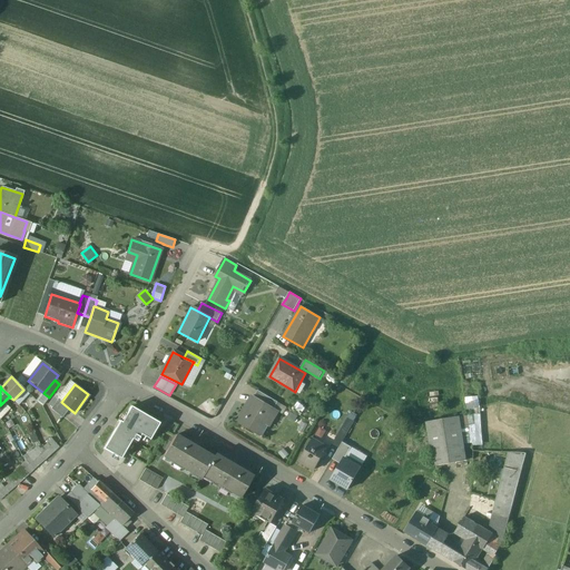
[(277,402),(258,391),(254,397),(274,409),(277,402)]
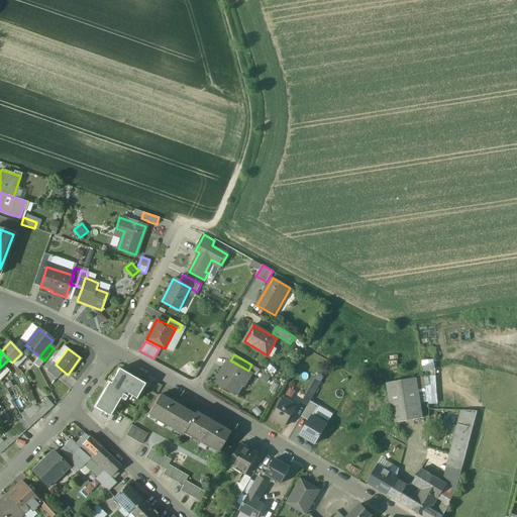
[(230,360),(228,359),(215,383),(231,392),(238,380),(245,384),(252,374),(248,371),(230,360)]
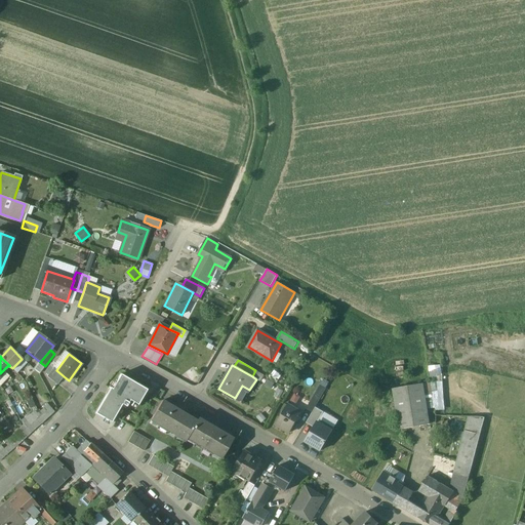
[(53,368),(46,376),(57,385),(64,376),(56,370),(53,368)]
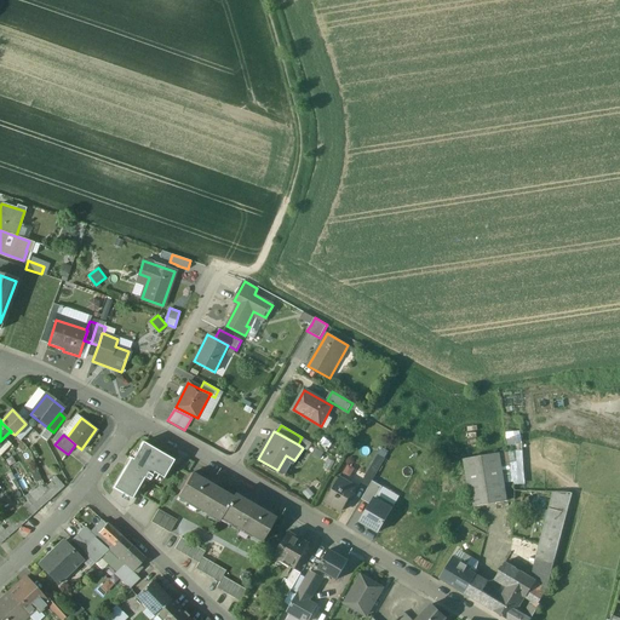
[(131,458),(113,489),(132,499),(144,478),(149,481),(153,474),(164,480),(173,461),(143,443),(133,459),(131,458)]
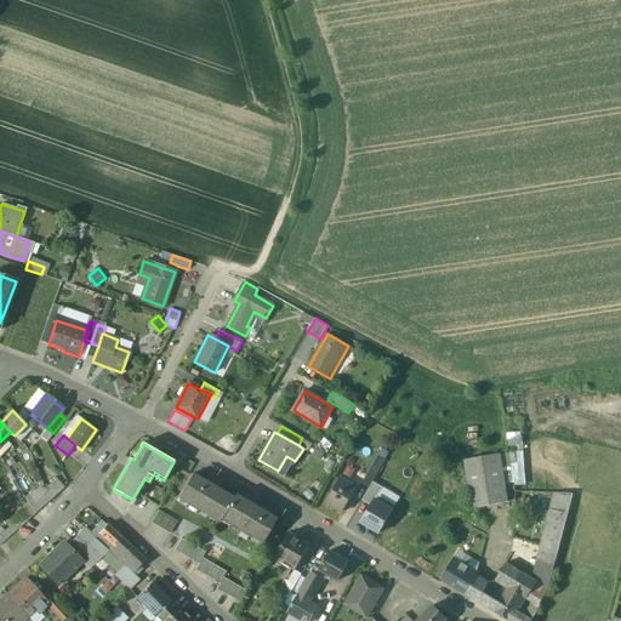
[(386,460),(379,455),(372,466),(380,471),(386,460)]
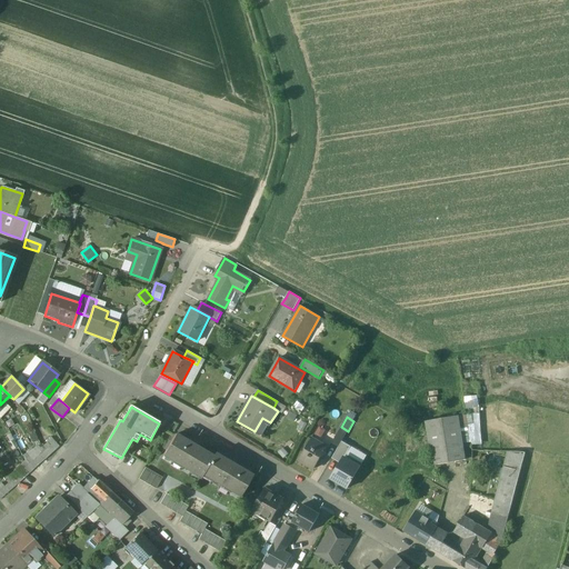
[(458,417),(426,422),(432,466),(466,460),(458,417)]
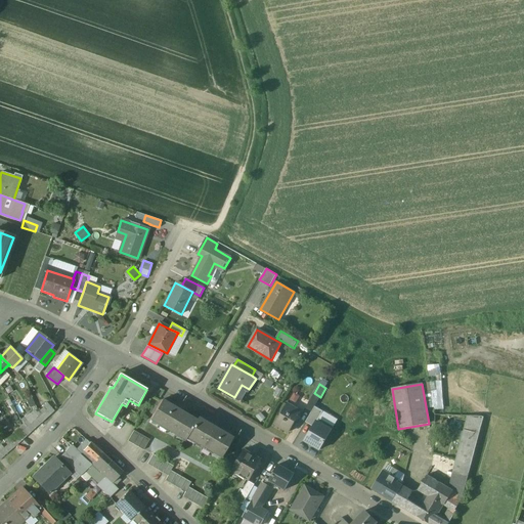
[(295,392),(289,401),(294,404),(299,395),(295,392)]
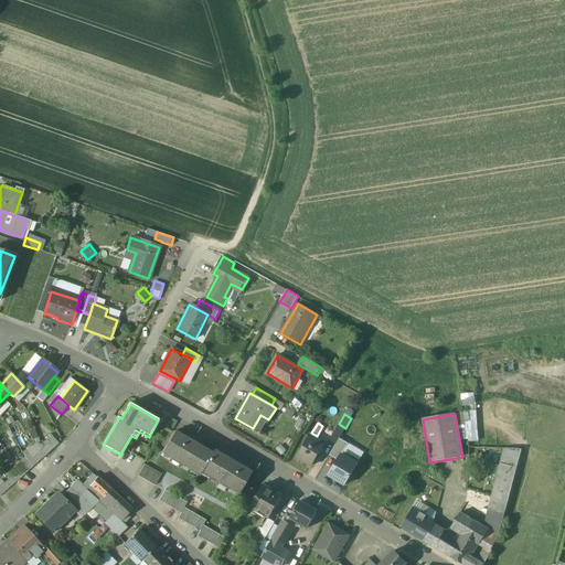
[(345,428),(339,424),(329,440),(336,445),(345,428)]
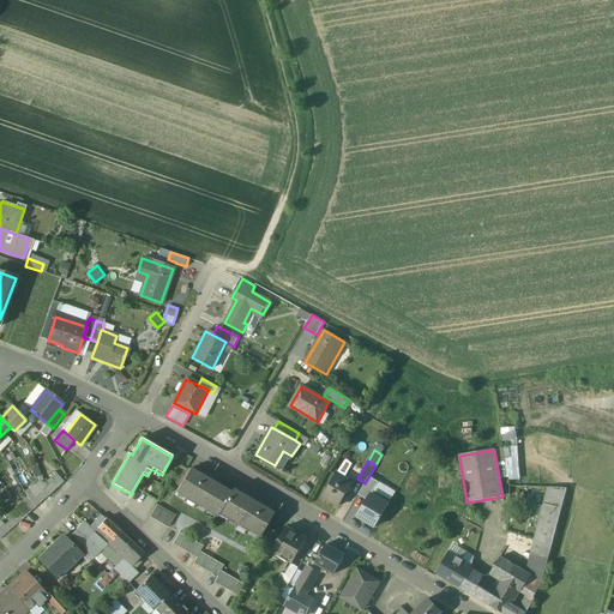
[(230,493),(190,469),(176,493),(186,499),(187,497),(198,504),(197,505),(206,511),(206,509),(217,515),(218,513),(218,515),(220,512),(229,518),(229,519),(238,525),(239,523),(250,530),(248,531),(259,537),(272,515),(232,491),(230,493)]
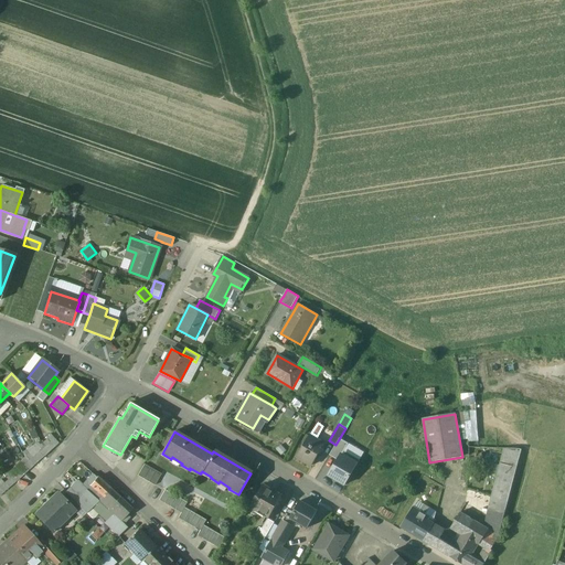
[(57,444),(50,435),(45,439),(49,443),(53,448),(57,444)]
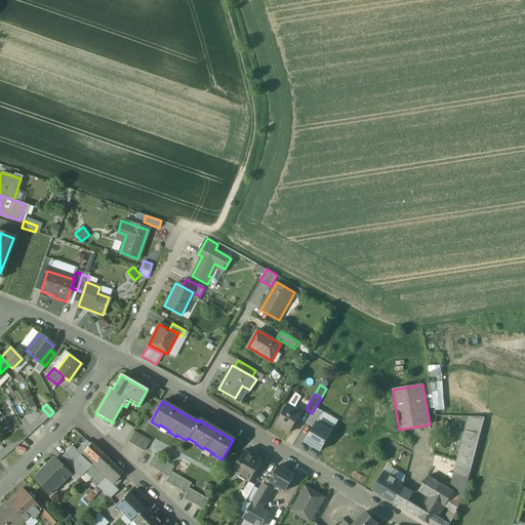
[(300,413),(286,405),(275,425),(289,433),(300,413)]
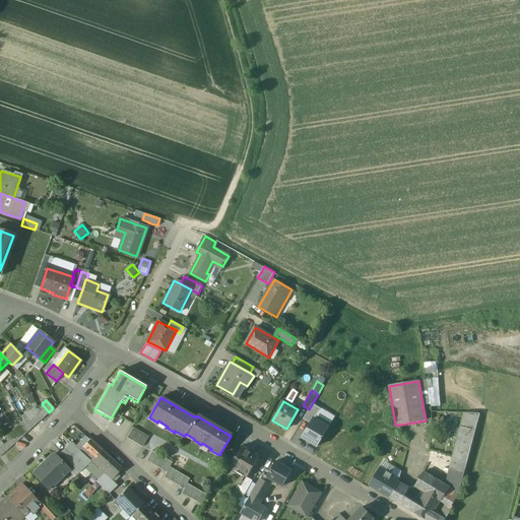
[(313,404),(304,419),(311,424),(314,418),(320,408),(313,404)]
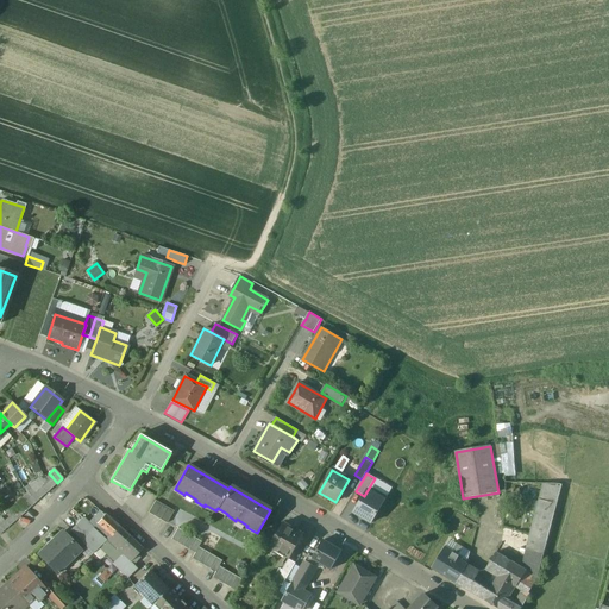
[(52,477),(44,484),(49,490),(57,483),(52,477)]
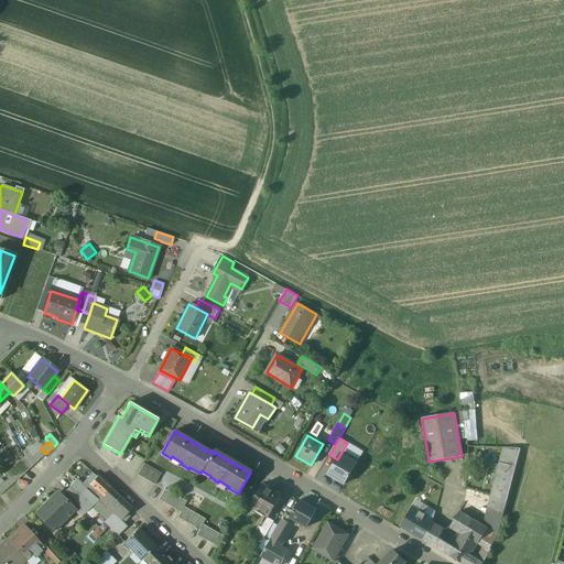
[(41,448),(33,456),(38,462),(45,454),(41,448)]
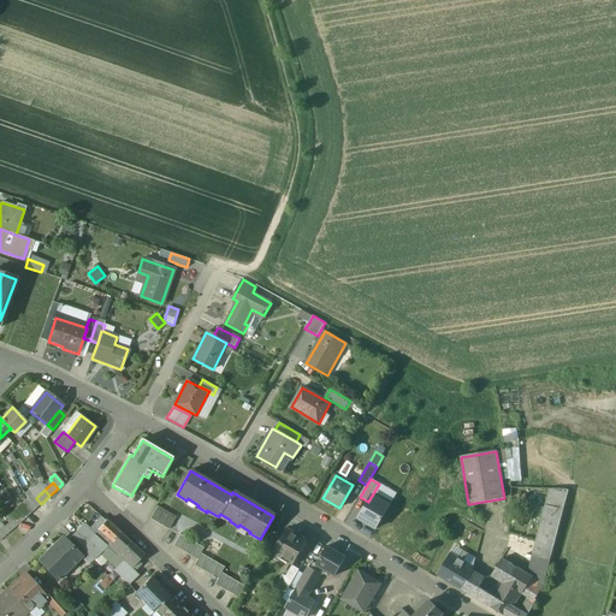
[(568,491),(549,490),(532,555),(550,558),(568,491)]
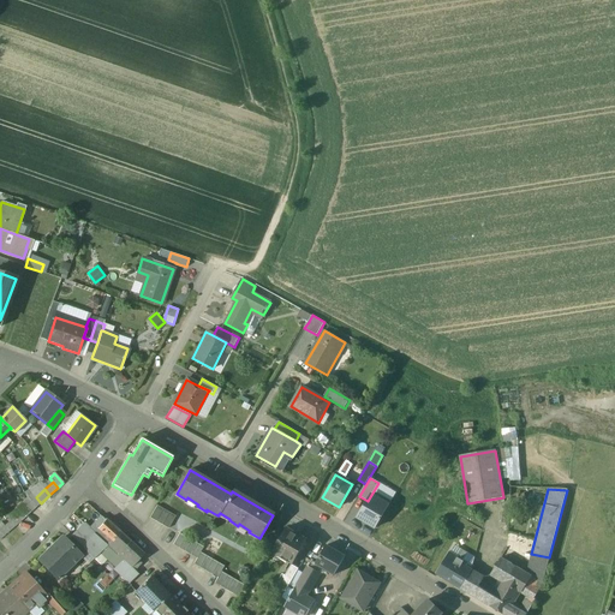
[(36,497),(33,494),(27,499),(30,502),(35,508),(41,503),(36,497)]
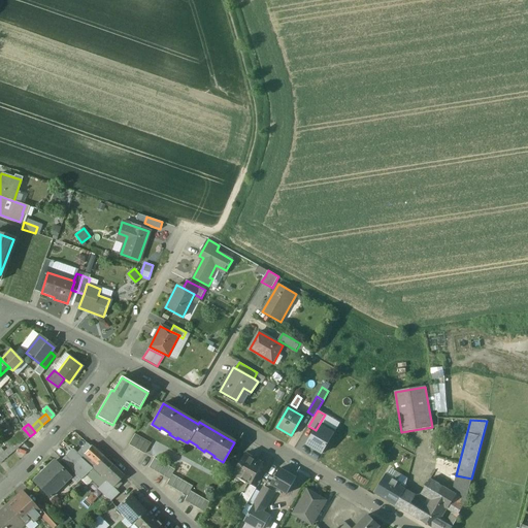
[(316,430),(307,444),(322,453),(333,434),(319,425),(316,430)]
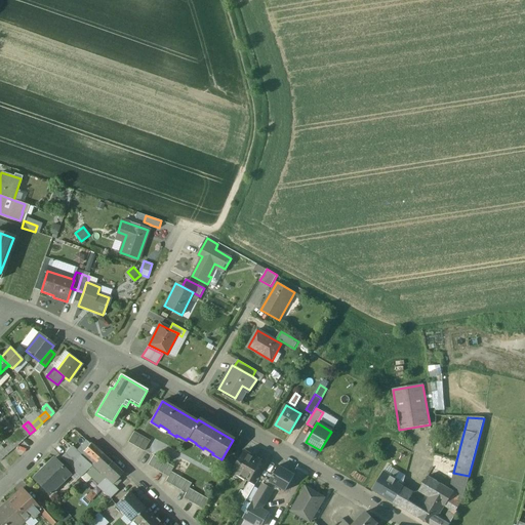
[(26,429),(17,437),(22,441),(30,434),(26,429)]
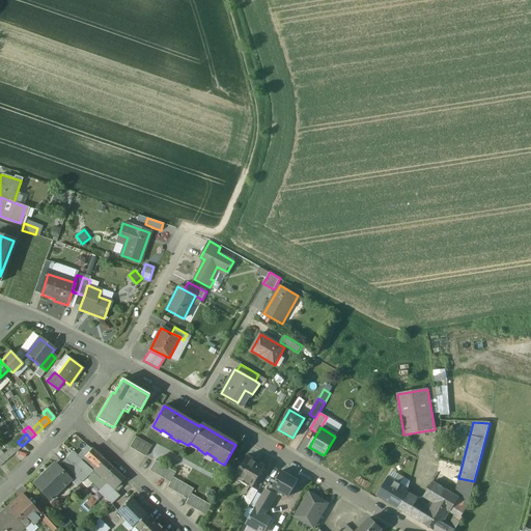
[(145,455),(151,446),(135,437),(130,447),(145,455)]
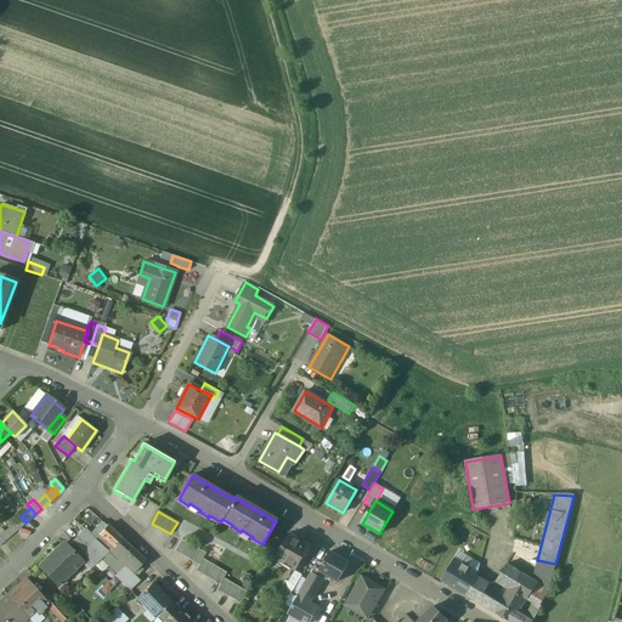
[(10,527),(5,532),(10,537),(15,532),(10,527)]
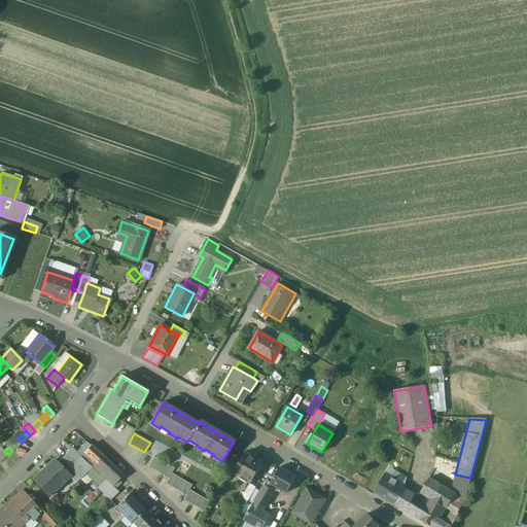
[(111,465),(91,447),(84,453),(90,457),(97,464),(93,468),(101,476),(111,465)]
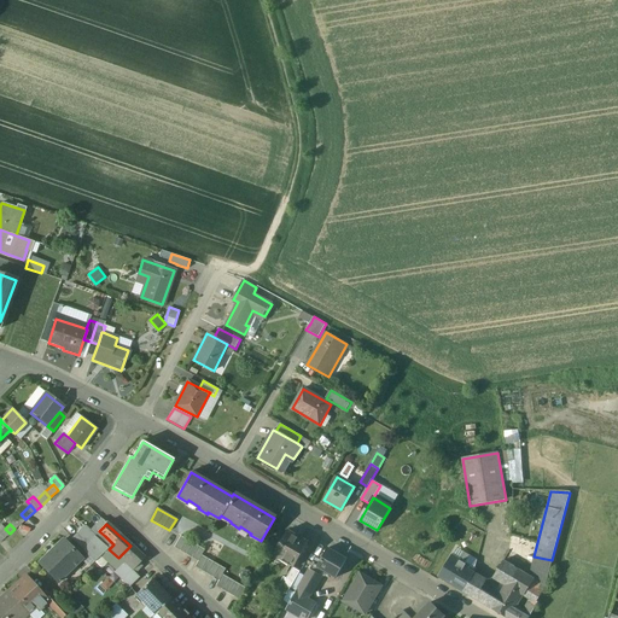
[(99,531),(95,526),(89,532),(91,534),(99,542),(105,536),(99,531)]
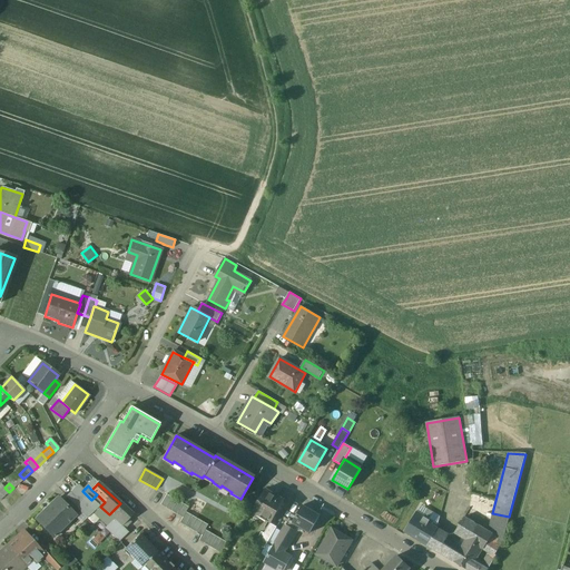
[(82,491),(78,487),(72,491),(78,497),(84,492),(82,491)]
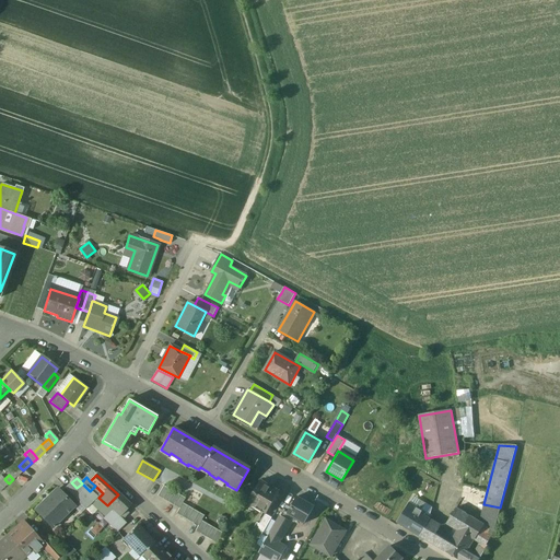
[(279,492),(260,481),(253,494),(247,503),(247,504),(265,514),(266,515),(279,492)]
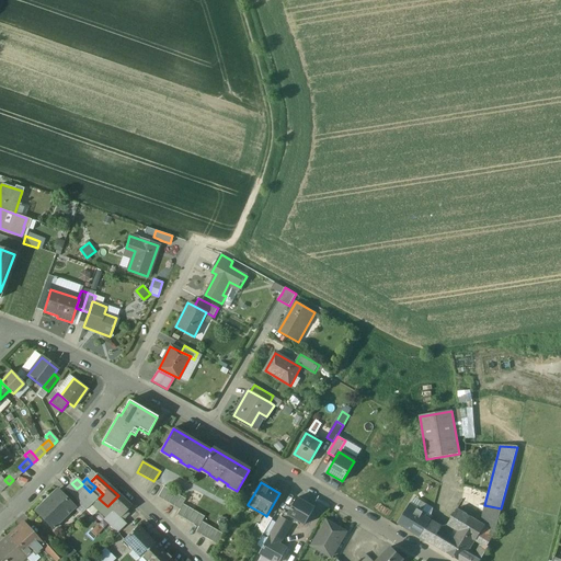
[(77,489),(71,483),(65,489),(81,505),(86,511),(91,505),(98,499),(90,492),(82,484),(77,489)]
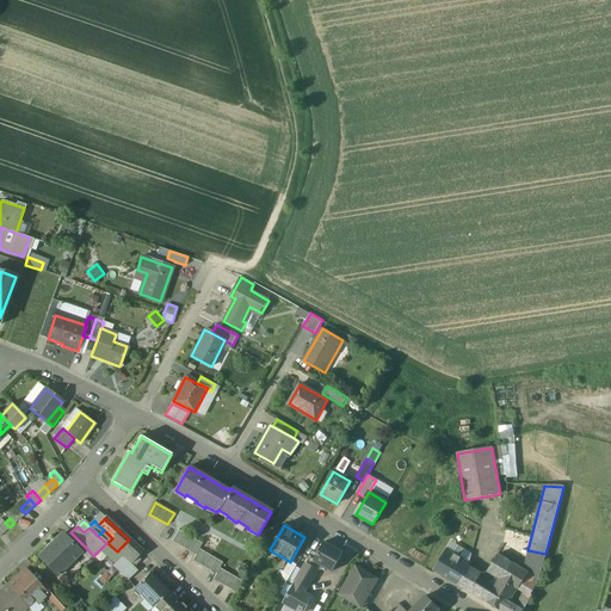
[(112,538),(104,530),(98,536),(106,543),(107,543),(112,538)]
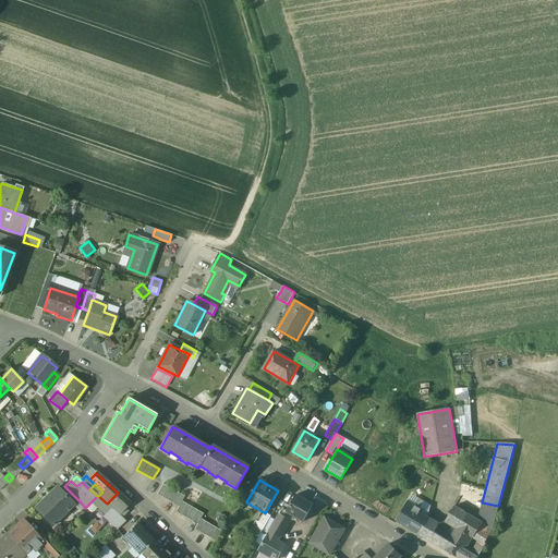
[(184,497),(162,484),(157,495),(179,507),(181,501),(184,497)]
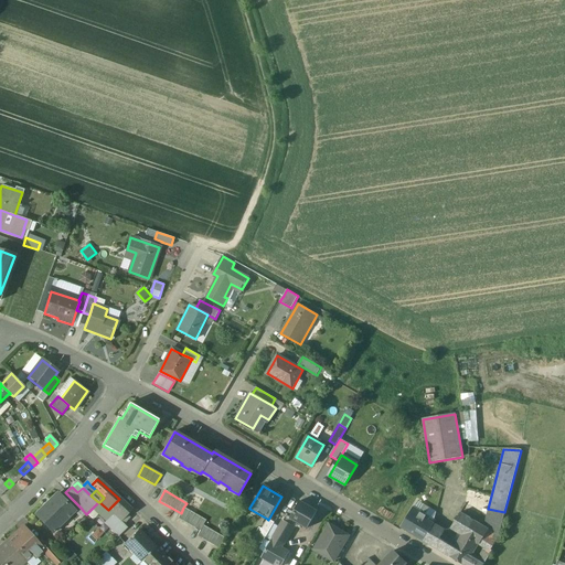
[(82,509),(65,492),(60,498),(74,512),(73,512),(75,514),(82,509)]
